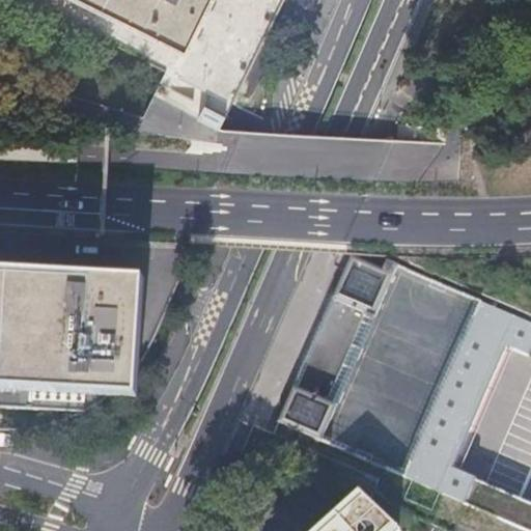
[(95,0),(191,47),(214,0),(95,0)]
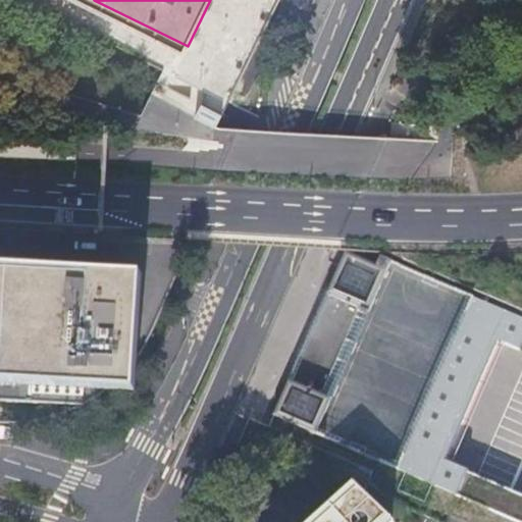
[(521,315),(347,249),(325,291),(357,304),(320,390),(289,376),(272,412),(521,521),(521,520),(457,492),(468,468),(444,458),(497,337),(520,348),(521,343),(521,315)]
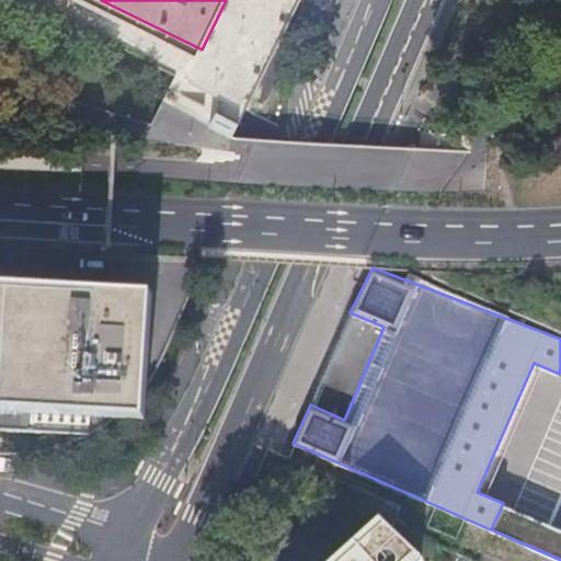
[(0,432),(86,436),(86,441),(94,437),(98,435),(109,428),(117,422),(127,413),(136,405),(145,396),(148,391),(153,298),(0,289),(0,432)]
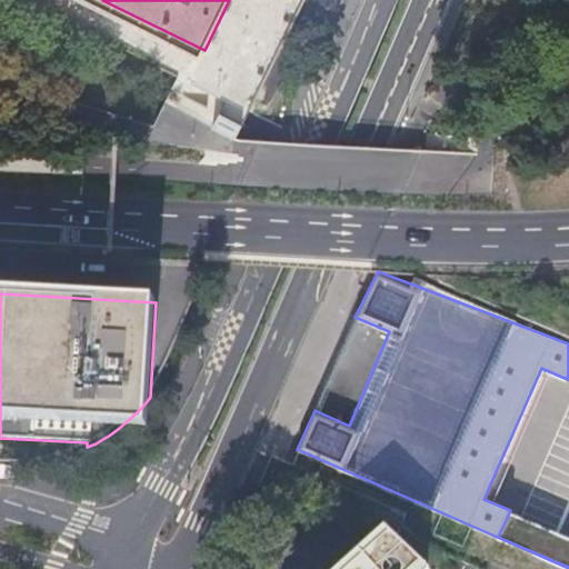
[(568,373),(567,379),(541,368),(483,499),(510,510),(498,537),(568,567),(568,373)]
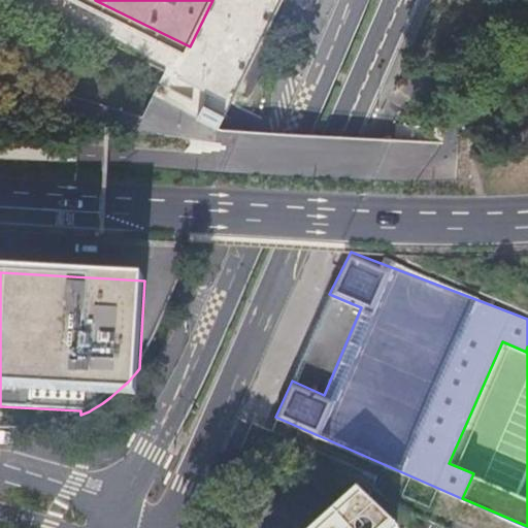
[(394,527),(395,527),(392,525),(391,526),(361,493),(359,490),(318,527),(394,527)]
